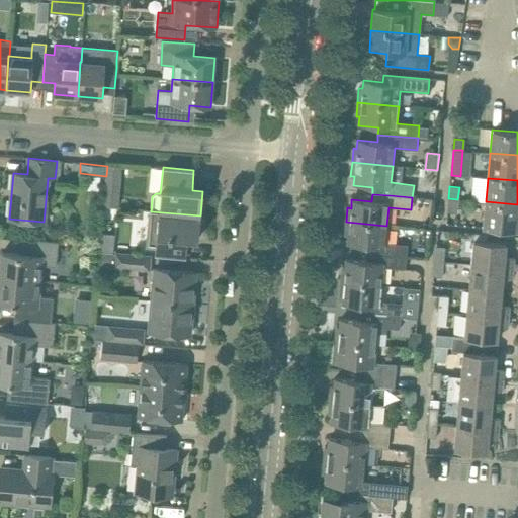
[(448,198),(447,212),(456,212),(457,199),(448,198)]
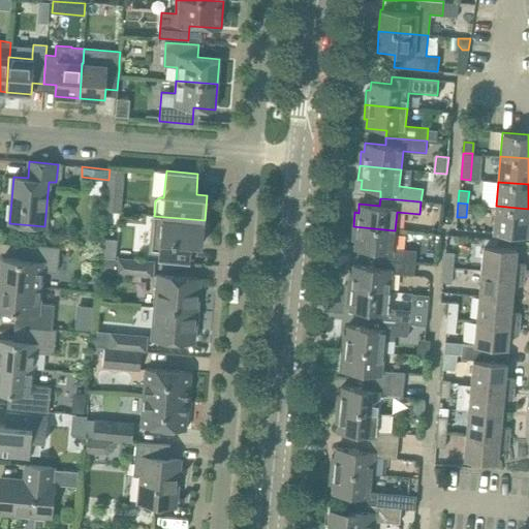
[(528,219),(528,209),(496,206),(493,232),(527,236),(528,219)]
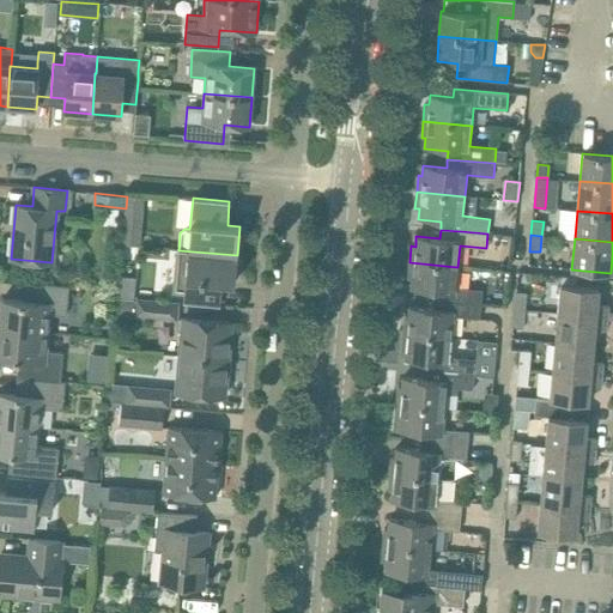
[(178,250),(175,290),(184,291),(183,303),(196,304),(220,307),(222,283),(235,284),(237,255),(178,250)]
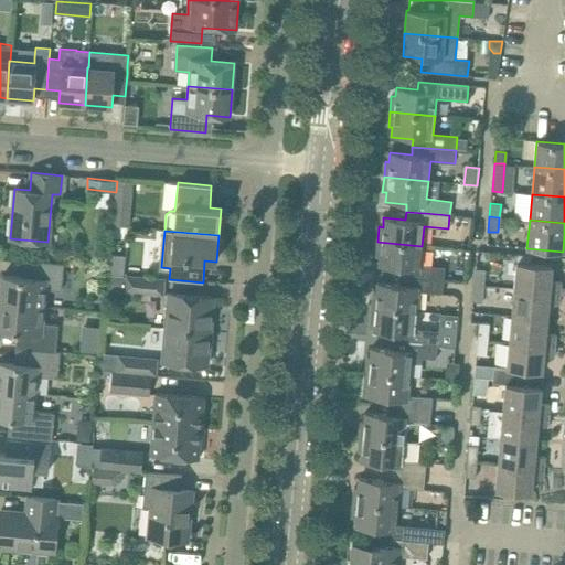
[(401,269),(400,277),(444,280),(445,267),(420,264),(422,246),(377,242),(376,257),(380,257),(379,267),(401,269)]
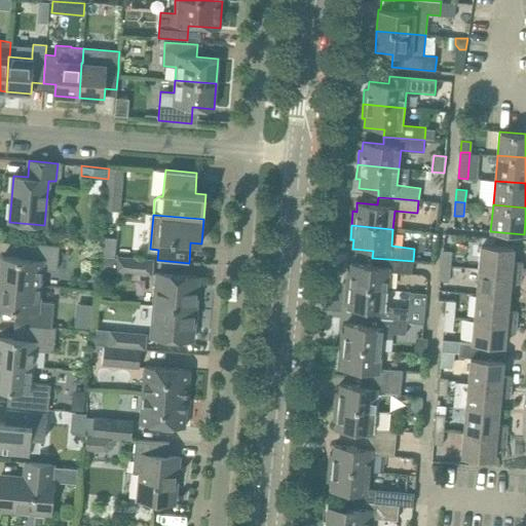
[(482,236),(479,269),(521,273),(522,262),(513,262),(514,248),(494,246),(495,238),(482,236)]
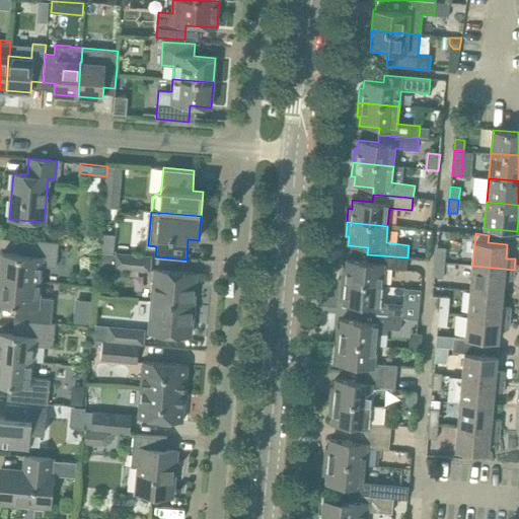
[(2,253),(0,273),(0,278),(43,282),(44,267),(58,268),(60,243),(33,240),(32,255),(2,253)]
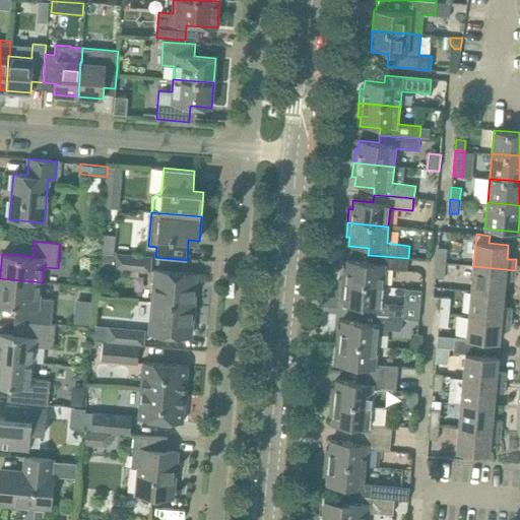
[(438,248),(436,262),(445,263),(447,249),(438,248)]
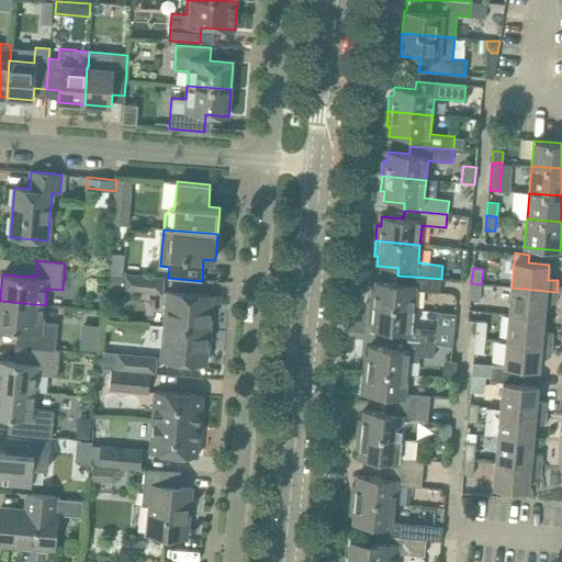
[(124,290),(161,293),(164,278),(126,274),(124,290)]
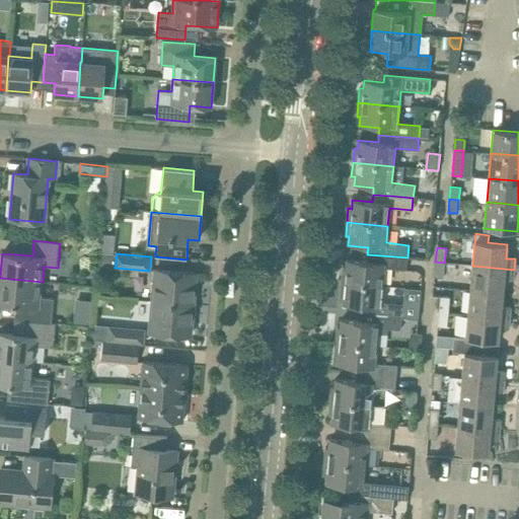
[(343,268),(342,282),(382,286),(383,268),(405,270),(408,257),(367,254),(367,262),(347,260),(346,268),(343,268)]
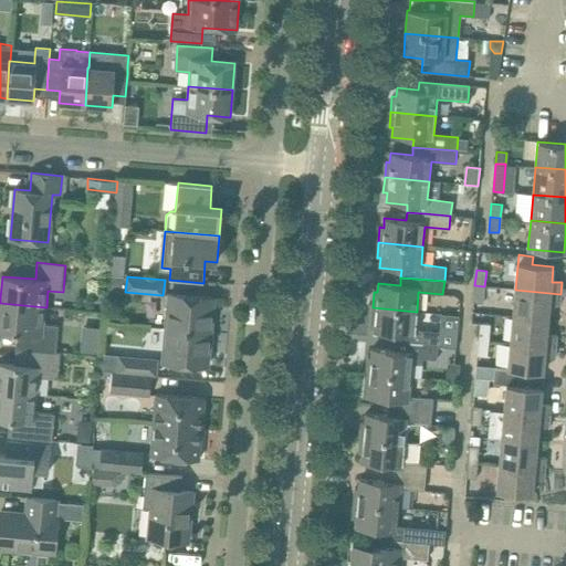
[(474,285),(473,302),(483,303),(484,286),(474,285)]
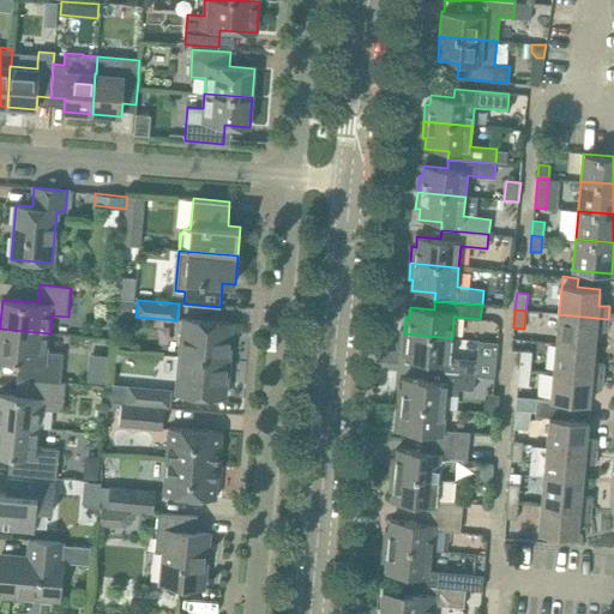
[(559,314),(557,343),(595,347),(596,331),(607,332),(608,319),(559,314)]
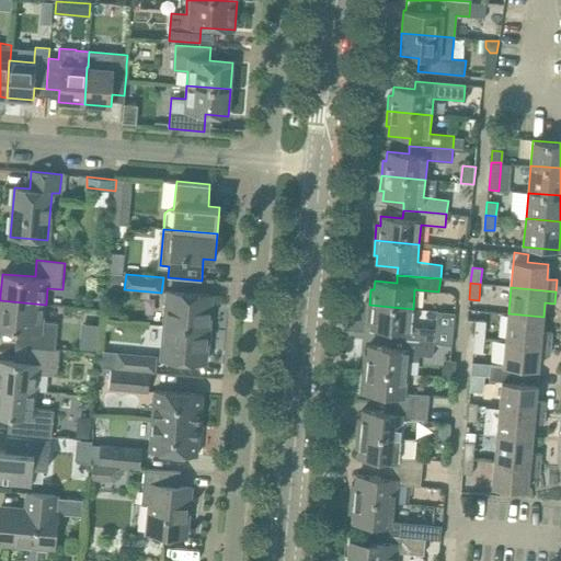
[(168,292),(164,325),(208,330),(212,296),(168,292)]
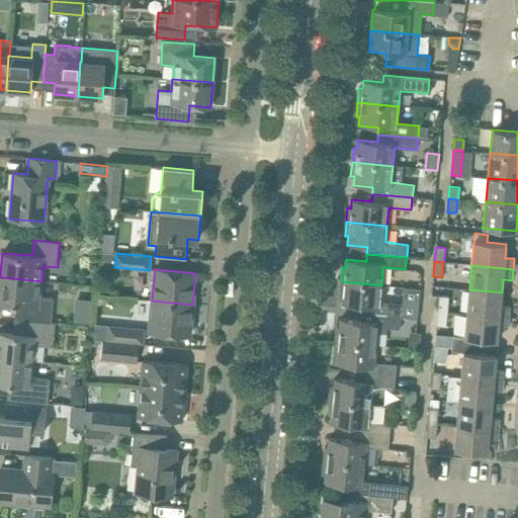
[(0,303),(25,306),(24,321),(52,323),(55,298),(40,297),(42,281),(0,277),(0,303)]
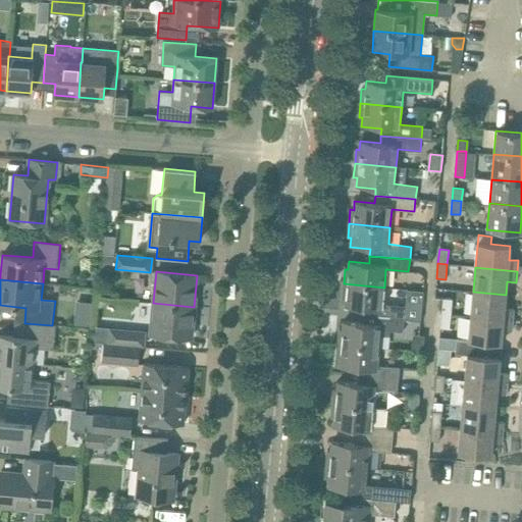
[(364,309),(364,316),(404,319),(405,307),(382,305),(384,288),(344,283),(342,298),(346,298),(345,307),(364,309)]
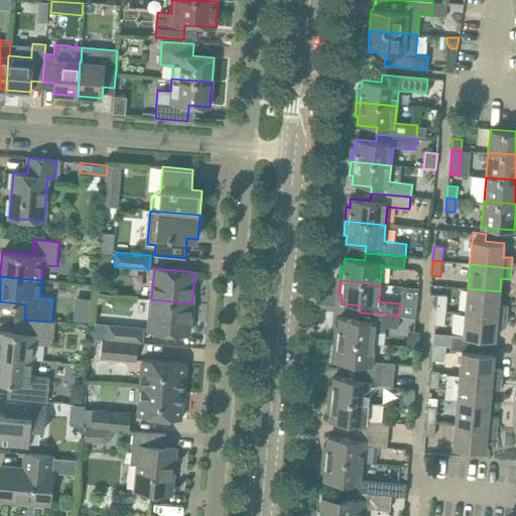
[(468,288),(465,312),(507,316),(508,305),(498,304),(500,291),(468,288)]
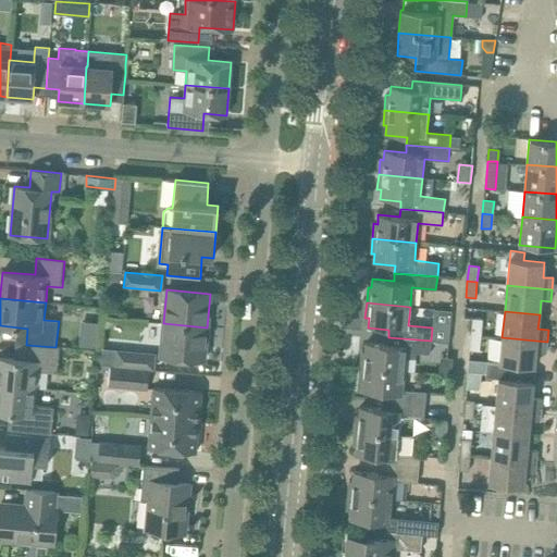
[(472,319),(471,334),(481,335),(482,320),(472,319)]
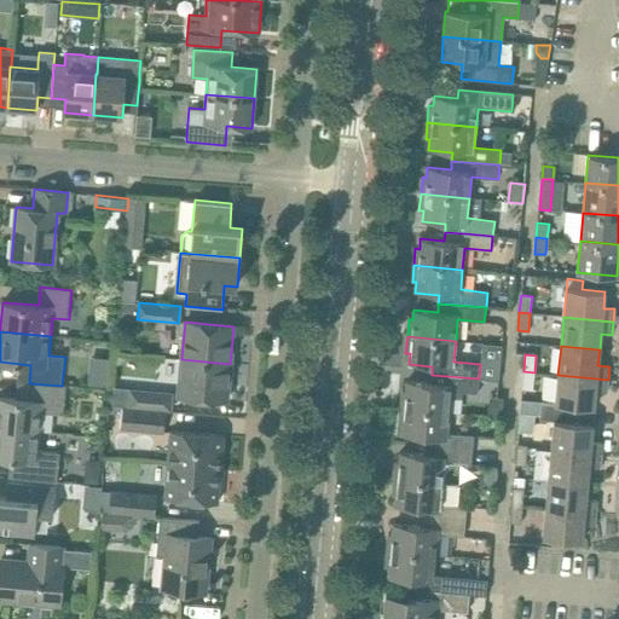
[(230,364),(181,359),(178,397),(226,401),(230,364)]
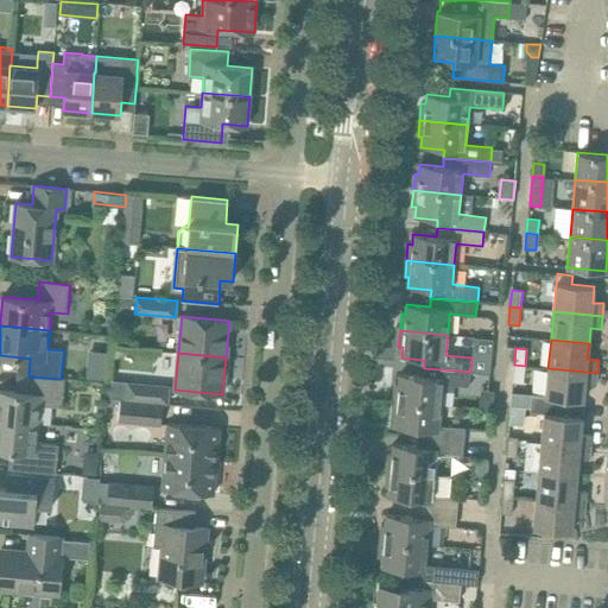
[(525,366),(514,365),(513,382),(523,384),(525,366)]
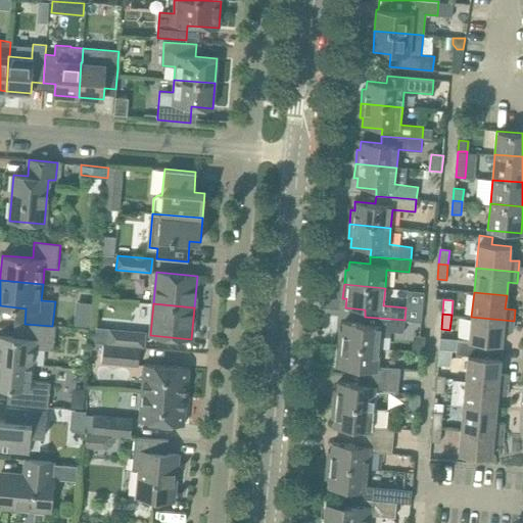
[(339,330),(338,344),(379,348),(381,331),(403,333),(405,320),(365,317),(364,324),(343,322),(343,331),(339,330)]
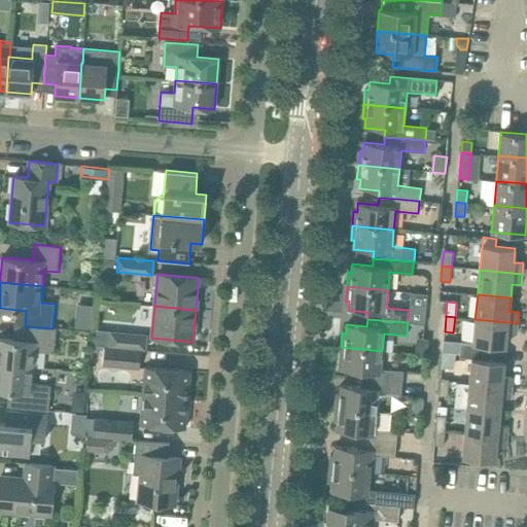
[(518,323),(475,319),(472,344),(505,347),(506,334),(517,334),(518,323)]
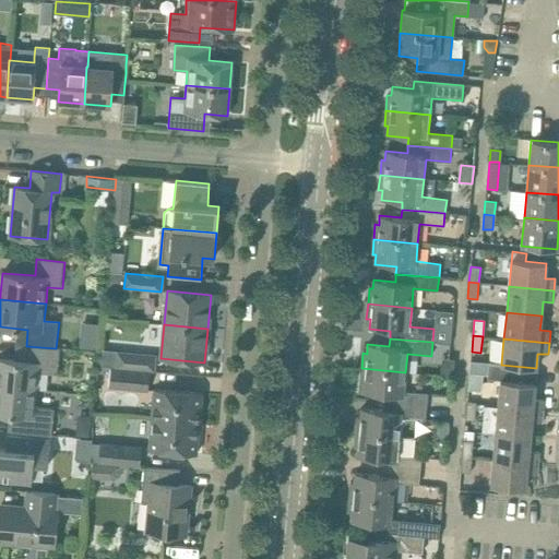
[(0,358),(0,387),(36,390),(38,373),(58,375),(60,348),(56,348),(26,346),(25,361),(0,358)]
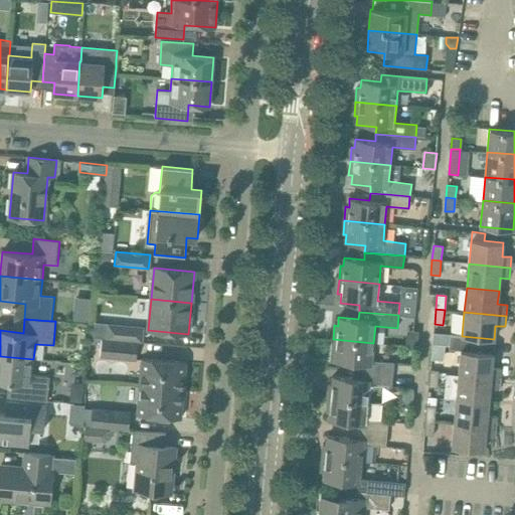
[(108,338),(142,341),(143,328),(109,325),(108,338)]
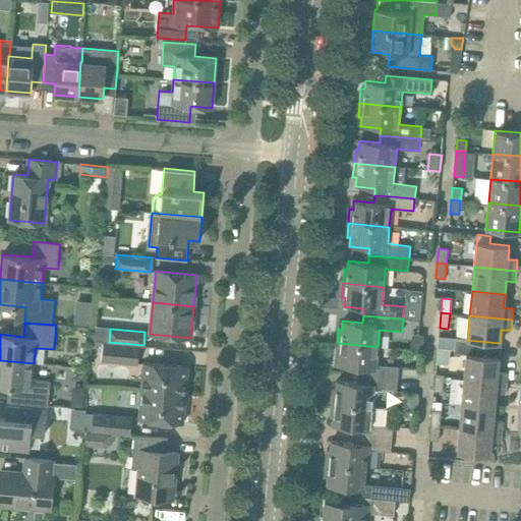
[(414,335),(413,350),(423,351),(424,336),(414,335)]
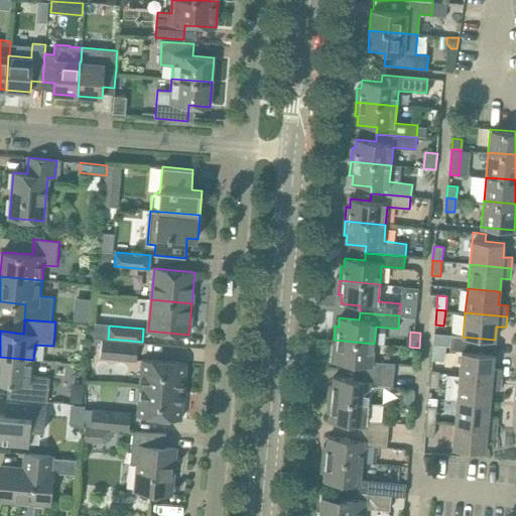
[(100,358),(134,362),(136,344),(102,340),(100,358)]
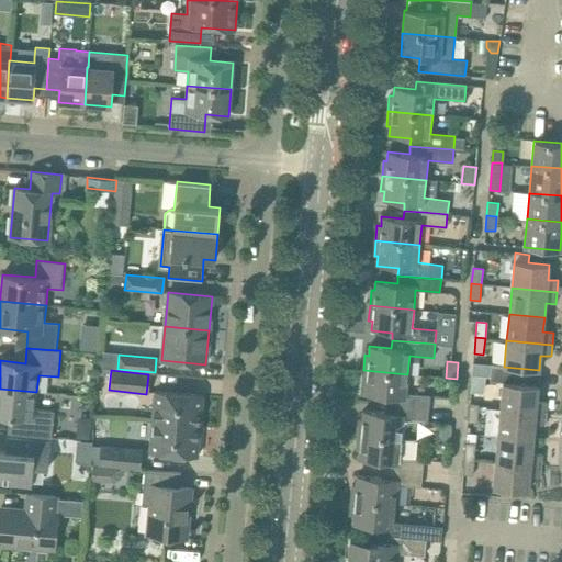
[(386,397),(385,405),(428,409),(429,395),(405,393),(407,374),(363,370),(362,385),(366,385),(364,395),(386,397)]
